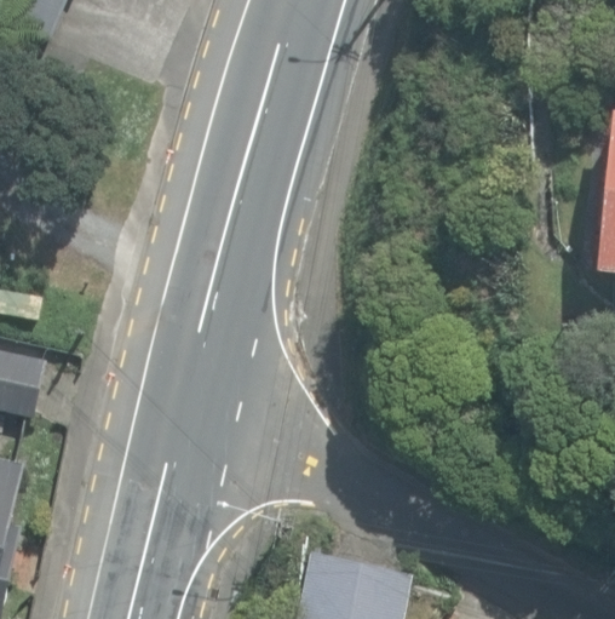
[(0,21),(46,41),(64,0),(0,0),(0,21)]
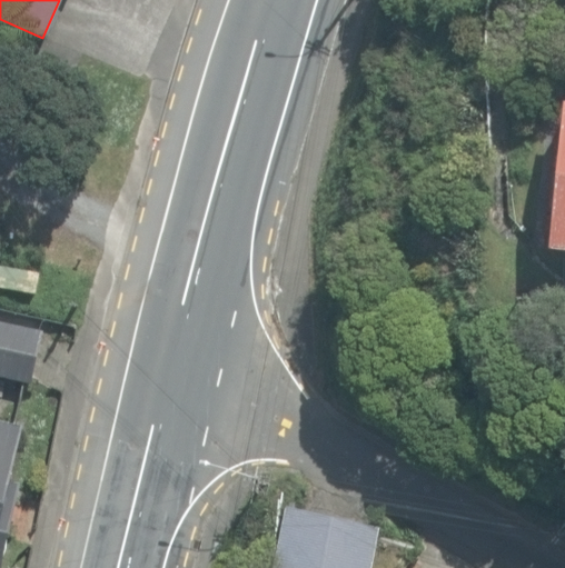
[(548,248),(564,249),(564,106),(562,107),(548,248)]
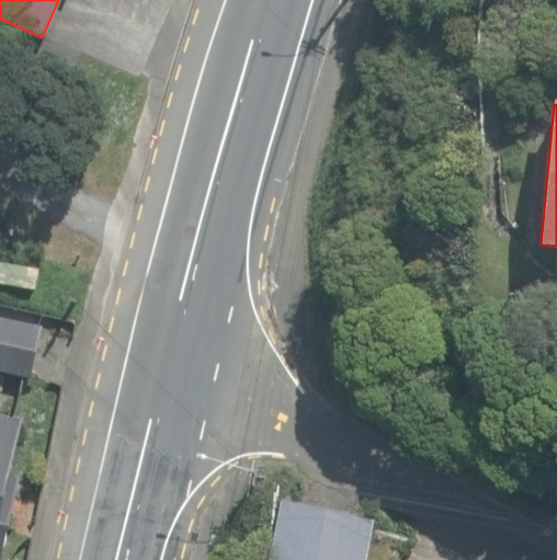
[(0,284),(29,289),(34,265),(0,259),(0,284)]
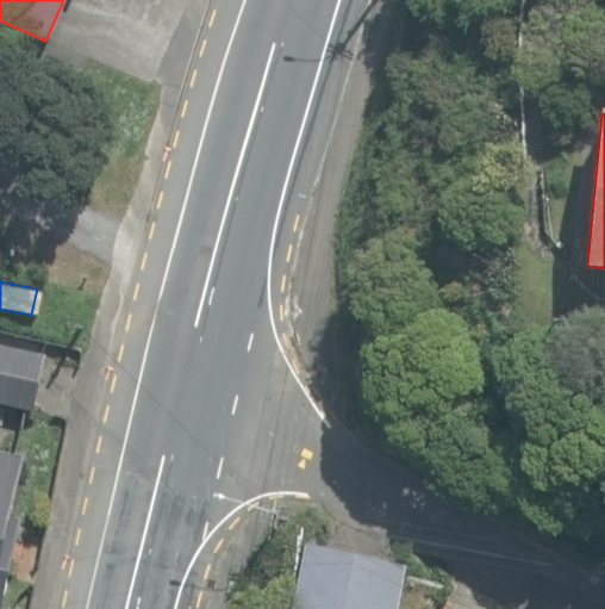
[(0,403),(32,410),(44,354),(0,345),(0,403)]
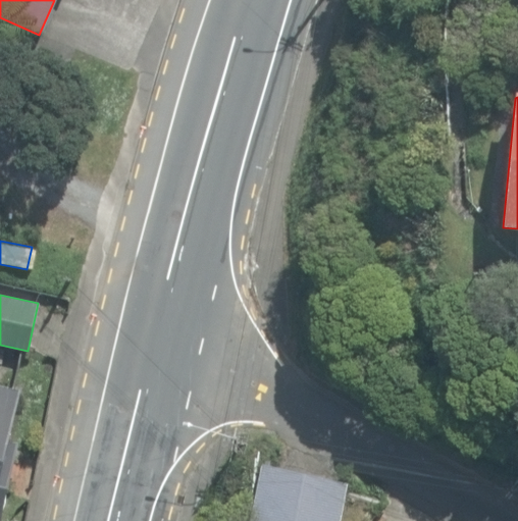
[(0,516),(16,443),(9,440),(20,389),(0,384),(0,516)]
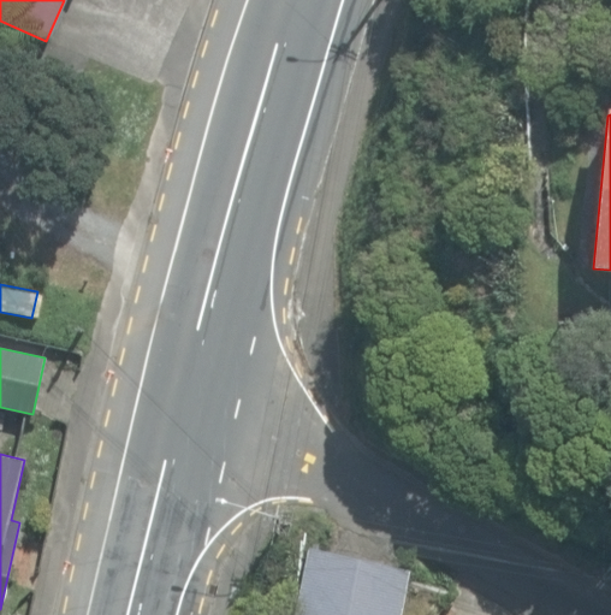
[(395,614),(403,573),(306,555),(294,614),(395,614)]
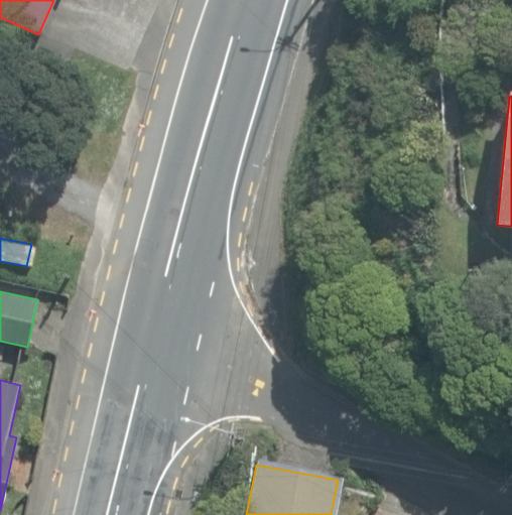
All buildings are outlined.
